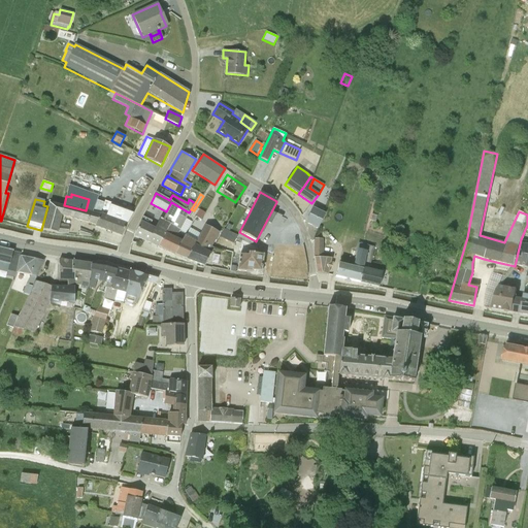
[(97,199),(94,211),(99,212),(102,201),(97,199)]
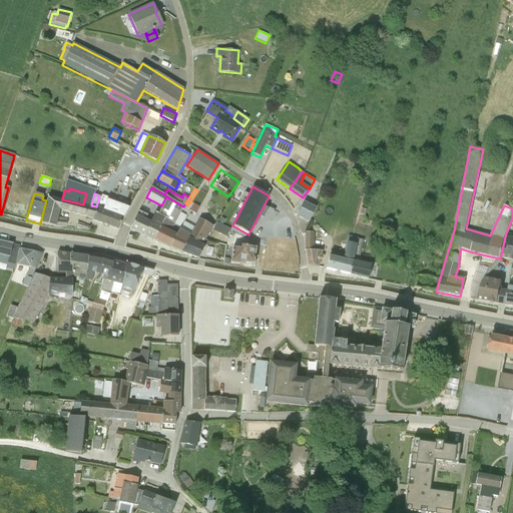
[(96,208),(93,218),(92,220),(118,229),(120,225),(123,218),(130,206),(101,195),(96,208)]
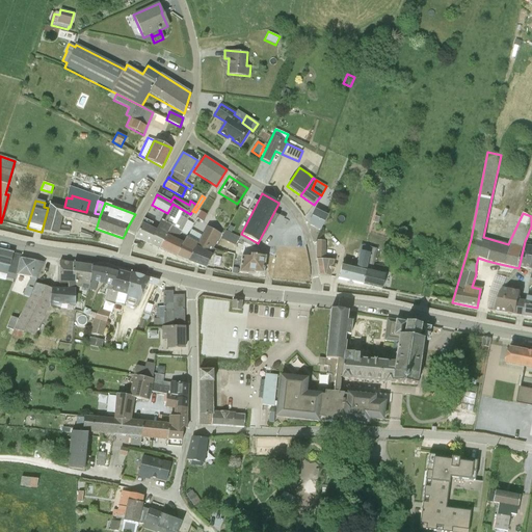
[(48,208),(42,232),(57,235),(69,236),(70,230),(59,228),(61,217),(97,227),(100,216),(86,212),(64,207),(49,204),(48,208)]
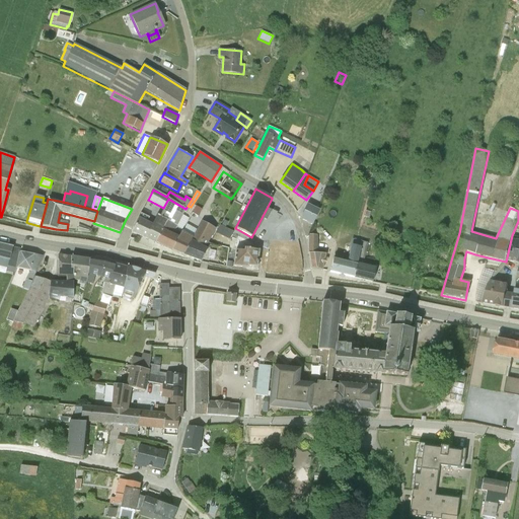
[(160,216),(167,221),(176,226),(182,215),(186,209),(168,199),(163,208),(160,216)]
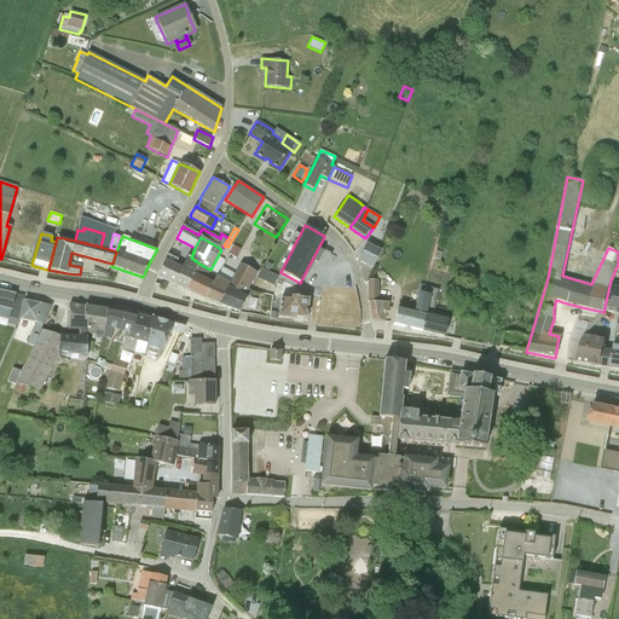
[(324,237),(313,258),(334,267),(340,254),(330,242),(324,237)]
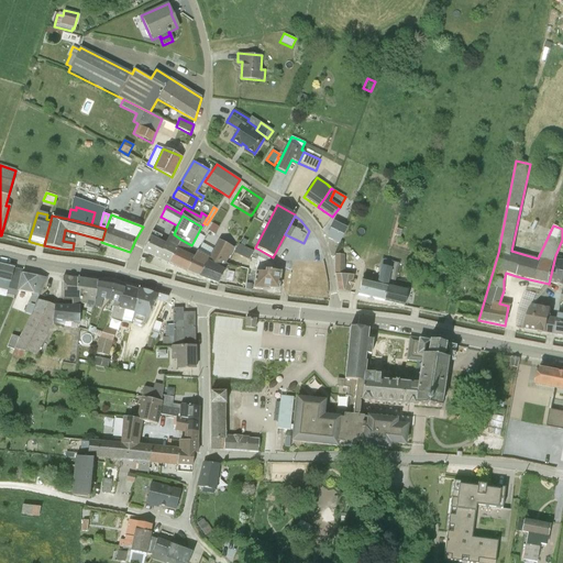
[(333,222),(326,238),(339,244),(346,228),(333,222)]
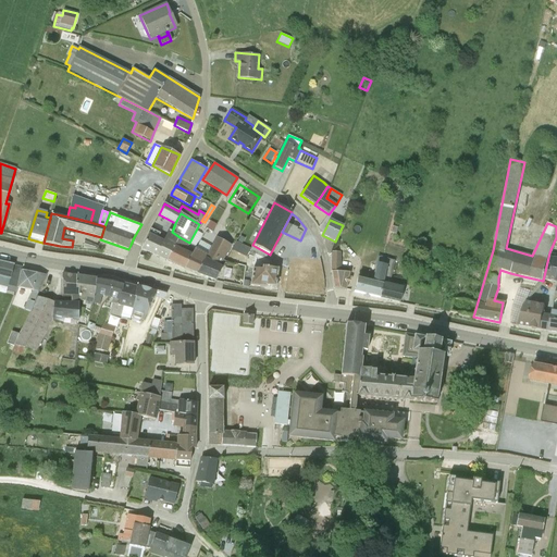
[(210,221),(207,229),(212,232),(217,224),(210,221)]
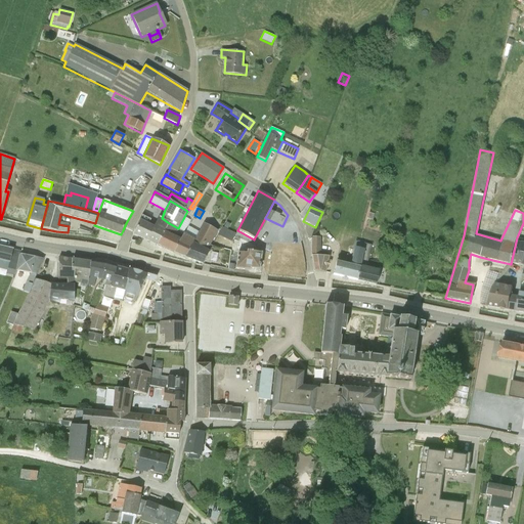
[(146,241),(155,226),(148,224),(150,219),(142,215),(133,234),(146,241)]
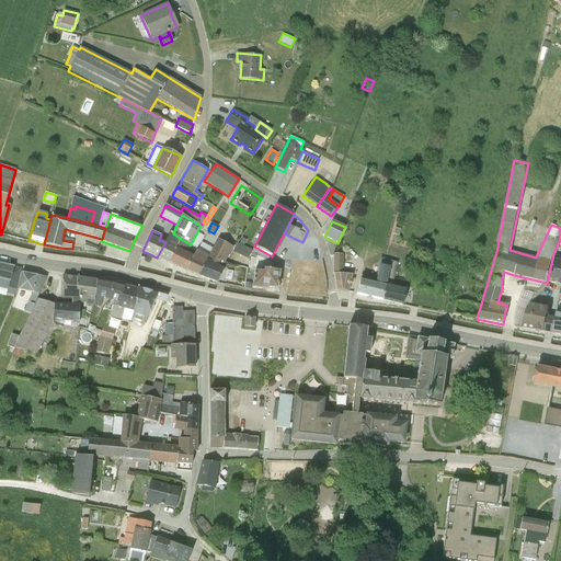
[(165,242),(157,258),(168,263),(181,239),(173,233),(170,232),(165,242)]
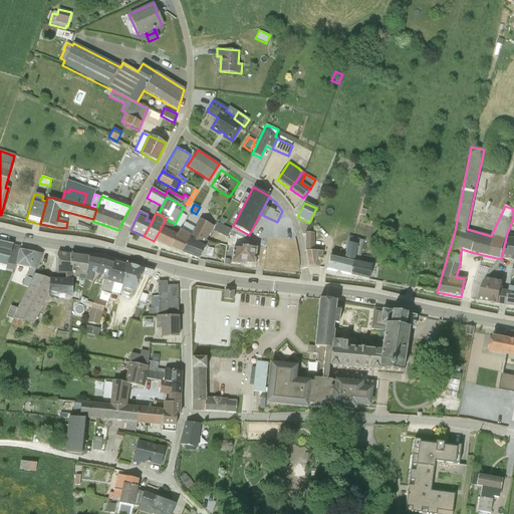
[(181,213),(175,224),(181,227),(187,217),(181,213)]
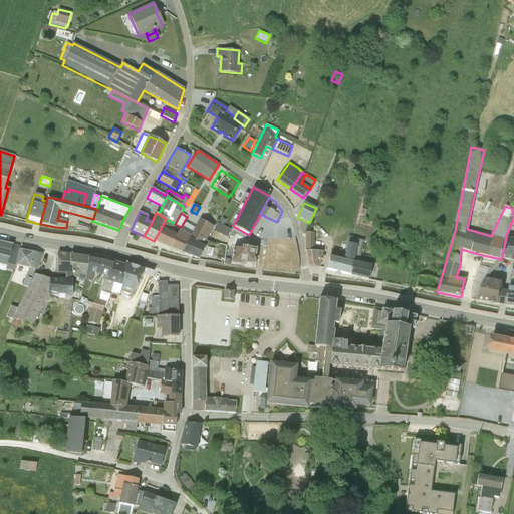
[(166,219),(154,241),(170,248),(177,234),(171,232),(175,224),(166,219)]
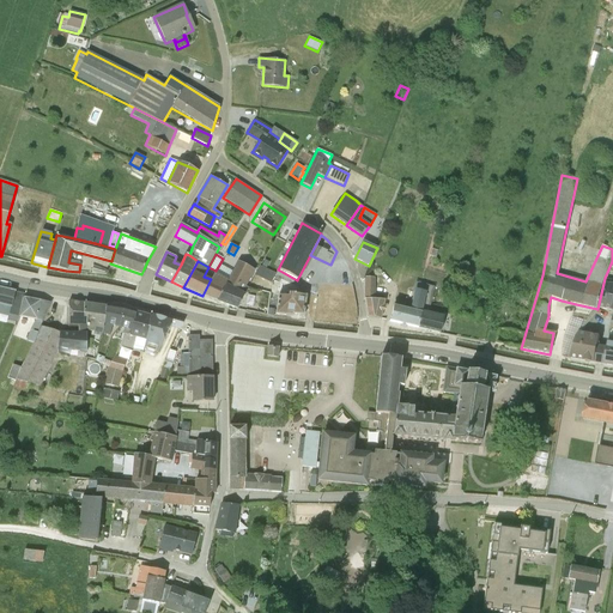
[(211,279),(202,296),(217,302),(226,285),(242,293),(246,287),(255,271),(237,261),(232,272),(220,265),(211,279)]
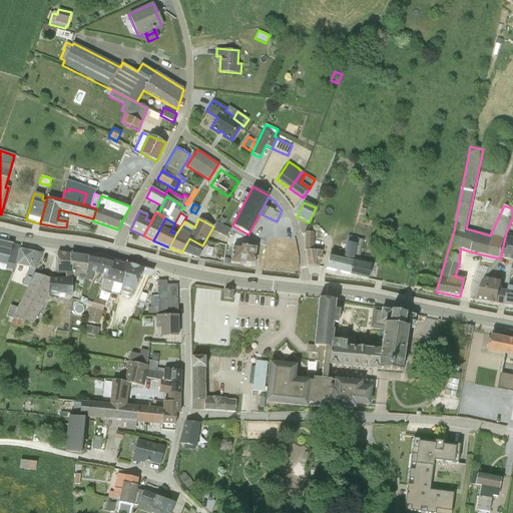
[(314,232),(305,232),(305,251),(308,265),(318,268),(319,268),(322,251),(314,250),(314,232)]
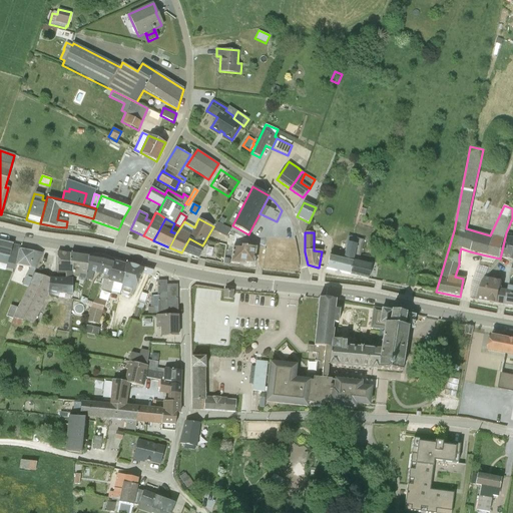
[(506,232),(500,259),(511,261),(512,254),(512,248),(508,247),(510,237),(512,237),(512,232),(512,233),(512,234),(506,232)]
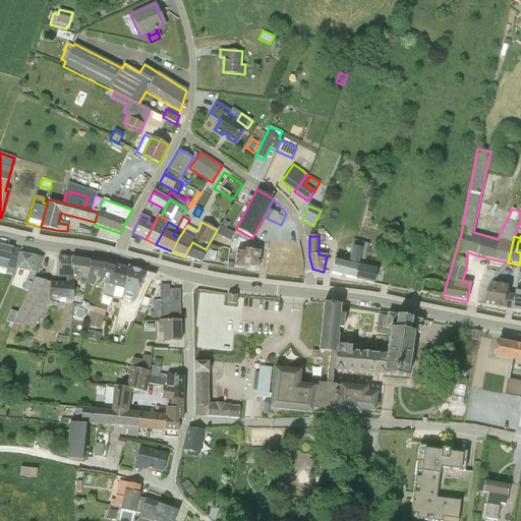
[(192,242),(184,256),(201,263),(211,245),(209,244),(206,249),(192,242)]
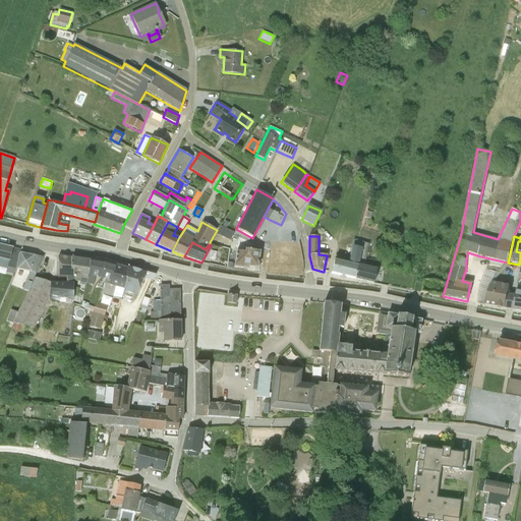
[(359,261),(365,262),(368,245),(362,243),(361,248),(352,246),(349,259),(342,257),(341,263),(334,261),(331,273),(355,279),(359,261)]
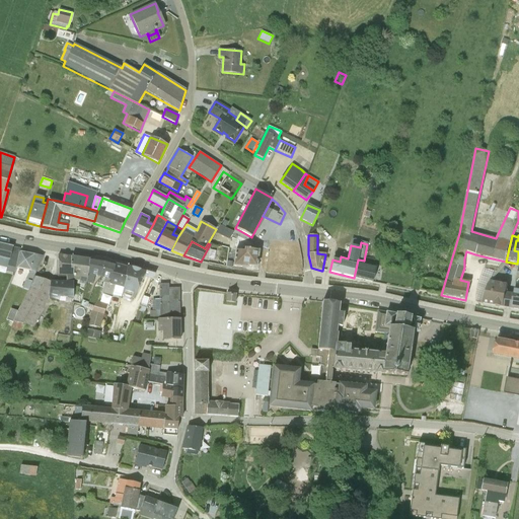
[(0,244),(0,266),(6,268),(6,271),(14,273),(15,269),(20,252),(20,249),(0,244)]
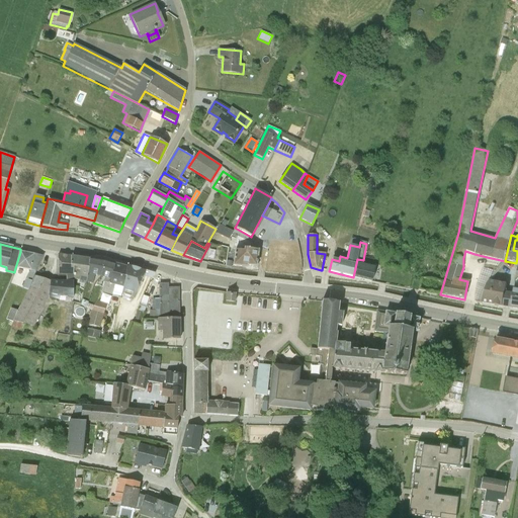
[(235,250),(233,266),(242,267),(243,266),(243,265),(253,266),(254,268),(257,265),(256,264),(258,250),(243,249),(243,251),(235,250)]
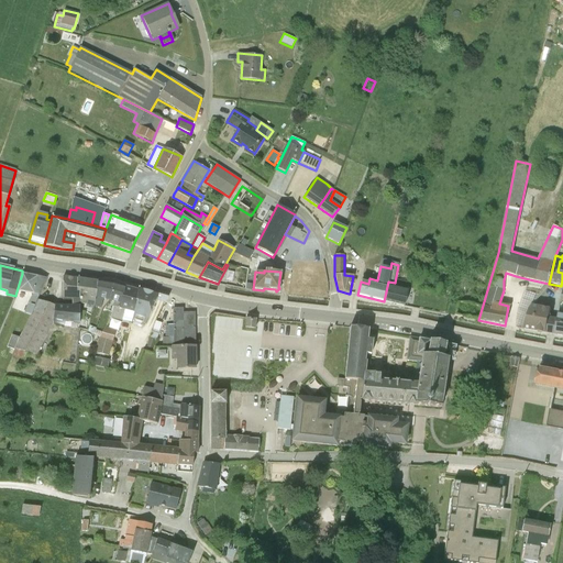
[(22,274),(17,291),(32,294),(28,302),(23,312),(30,316),(36,300),(46,279),(22,274)]
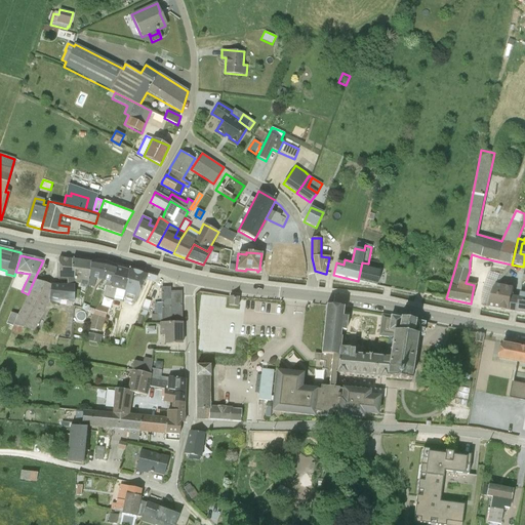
[(67,285),(74,285),(75,286),(75,283),(80,284),(80,281),(88,282),(88,278),(90,264),(58,258),(57,279),(67,279),(67,285)]
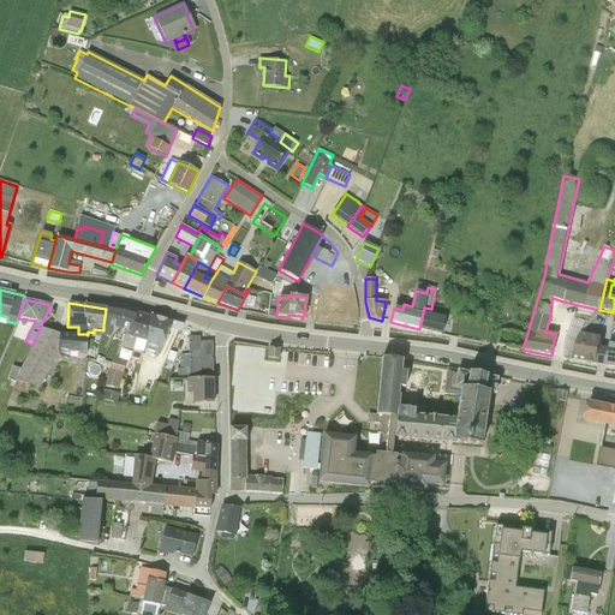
[(599,310),(578,305),(574,315),(566,339),(563,350),(563,358),(572,359),(578,338),(581,333),(599,310)]
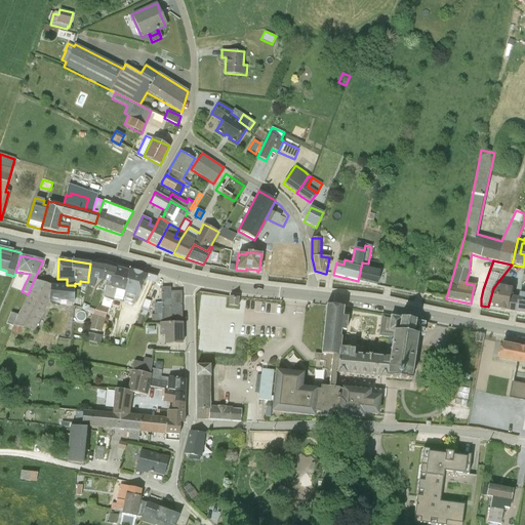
[(362,263),(358,281),(376,285),(379,271),(374,270),(375,266),(368,264),(362,263)]
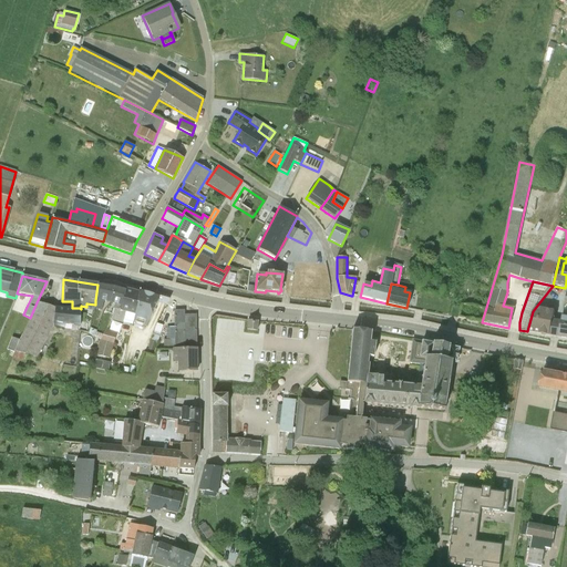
[(98,285),(95,300),(103,302),(109,303),(110,303),(114,287),(98,285)]
